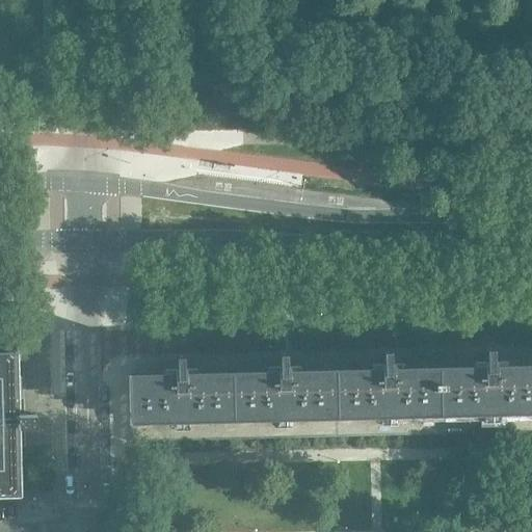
[(36,428),(35,415),(19,416),(18,346),(0,346),(0,498),(21,498),(20,429),(36,428)]
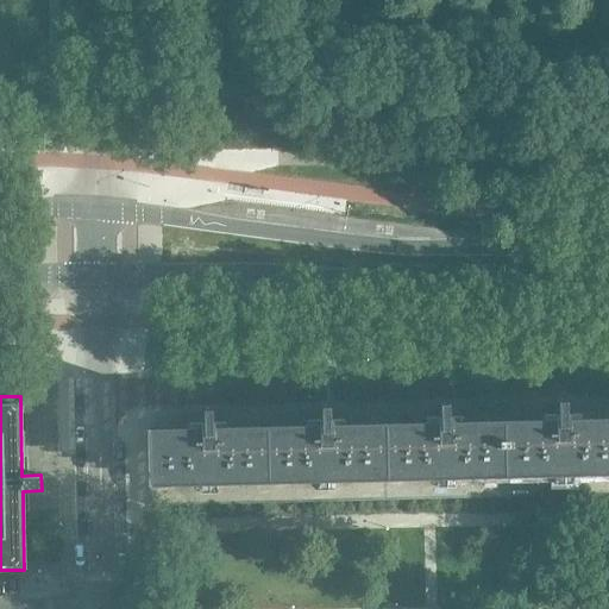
[(608,494),(608,419),(567,420),(567,414),(565,414),(564,402),(556,402),(556,414),(553,414),(553,420),(502,421),(503,497),(608,494)]
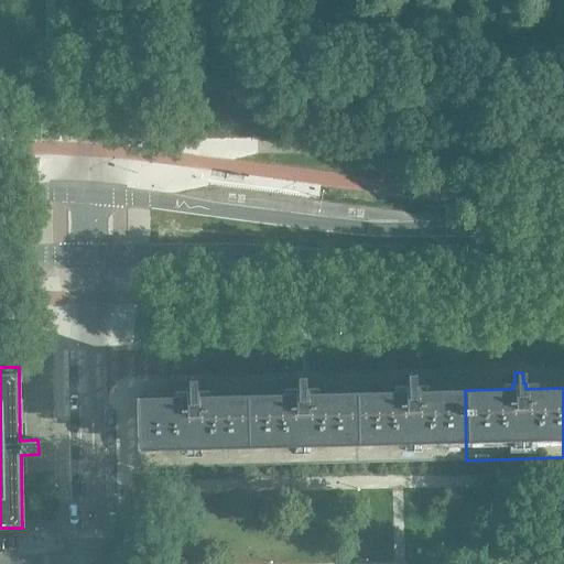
[(466,461),(465,390),(416,391),(416,387),(414,387),(414,375),(405,375),(407,387),(403,387),(403,392),(355,393),(357,463),(466,461)]
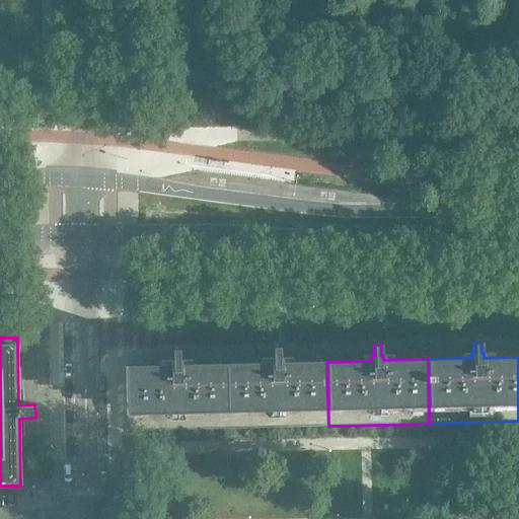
[(328,426),(326,362),(283,363),(282,358),(280,358),(280,347),(273,348),(273,358),(270,358),(271,363),(226,364),(228,429),(328,426)]
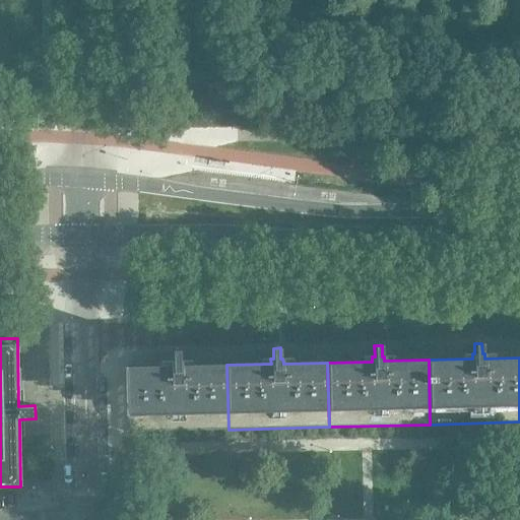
[(229,430),(226,365),(183,366),(183,361),(180,361),(180,350),(173,350),(173,361),(171,362),(171,366),(125,367),(127,432),(229,430)]
